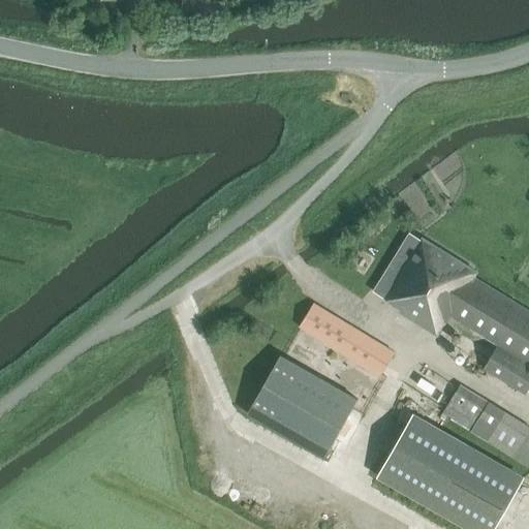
[(484,369),(526,395),(528,389),(528,311),(473,278),(477,273),(423,240),(422,241),(410,234),(374,292),(400,309),(399,311),(438,336),(450,316),(498,345),(484,369)]
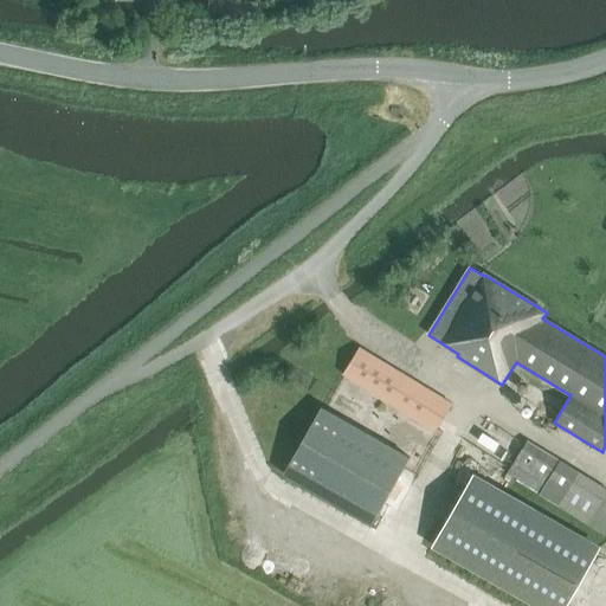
[(391,405),(436,432),(452,405),(360,349),(343,375),(392,404),(391,405)]
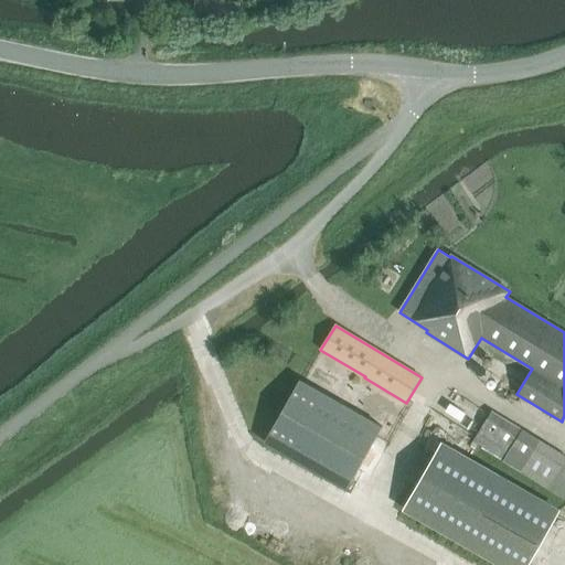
[(265,441),(347,489),(382,427),(299,381),(265,441)]
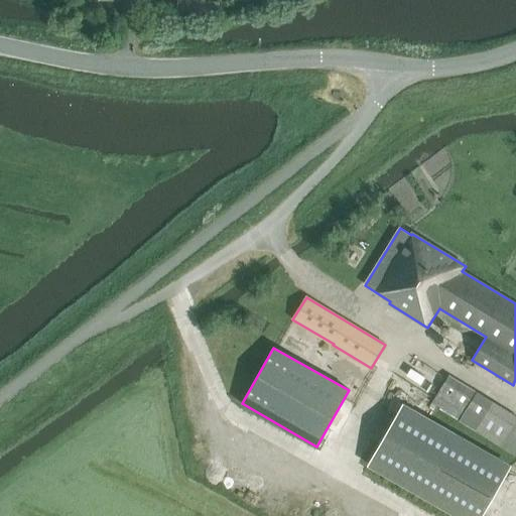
[(428,377),(439,384),(448,367),(438,361),(428,377)]
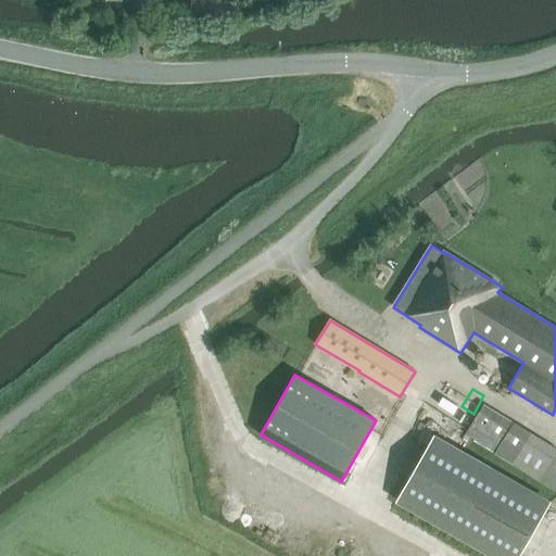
[(513,464),(555,491),(555,446),(485,404),(470,428),(515,457),(513,464)]
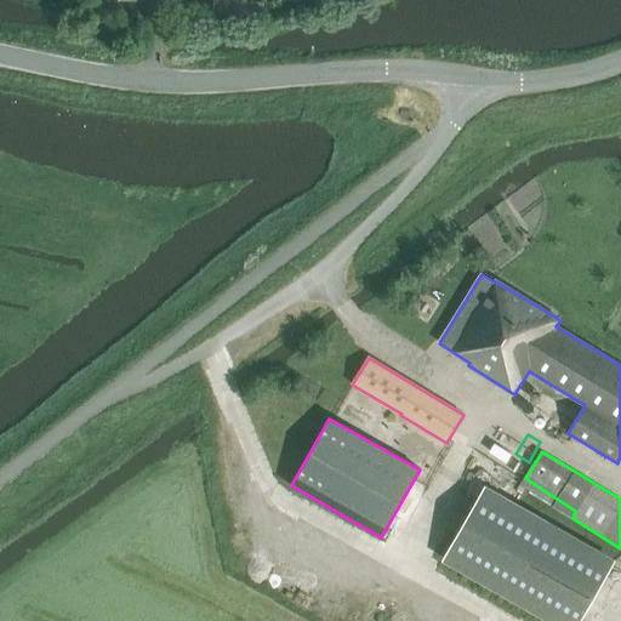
[(553,620),(579,620),(613,563),(484,489),(445,559),(553,620)]
